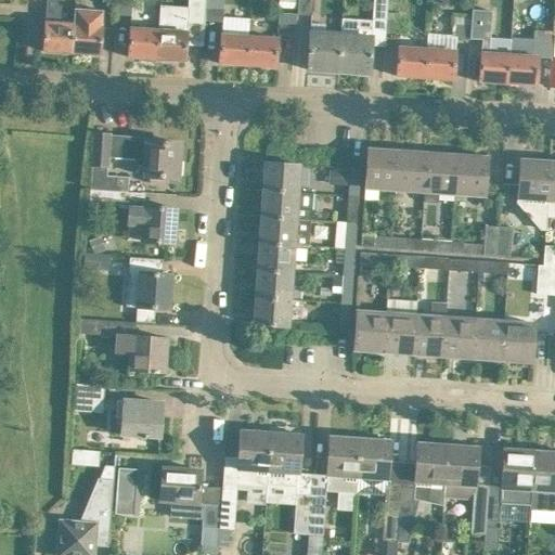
[(57,5),(57,0),(46,0),(42,51),(71,53),(74,10),(75,7),(57,5)]
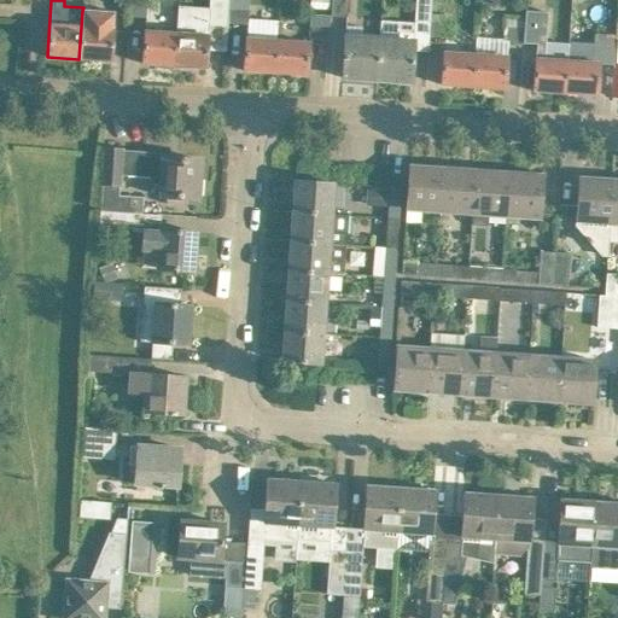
[(176,33),(174,65),(205,68),(207,44),(208,35),(209,22),(227,24),(228,10),(228,0),(210,0),(209,9),(178,6),(175,33),(176,33)]
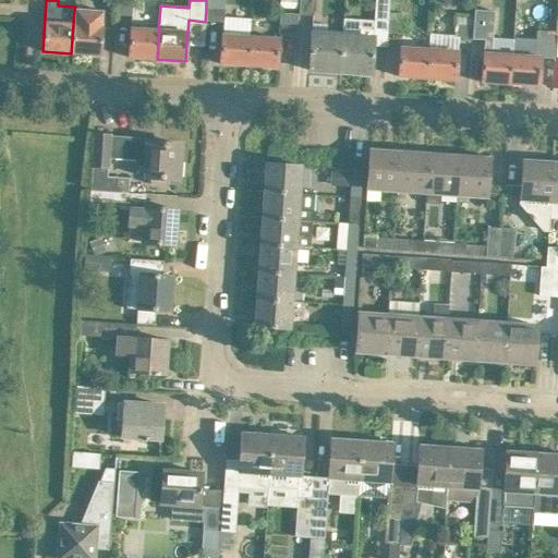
[(206,9),(205,22),(223,23),(225,0),(208,0),(208,9),(206,9)]
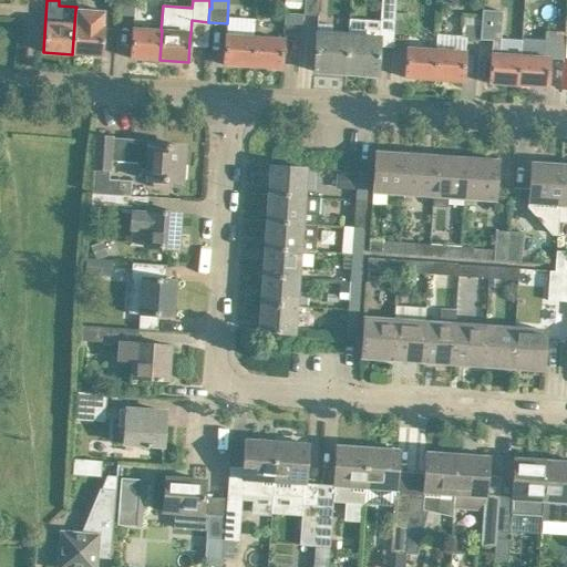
[(318,16),(319,0),(305,0),(303,14),(318,16)]
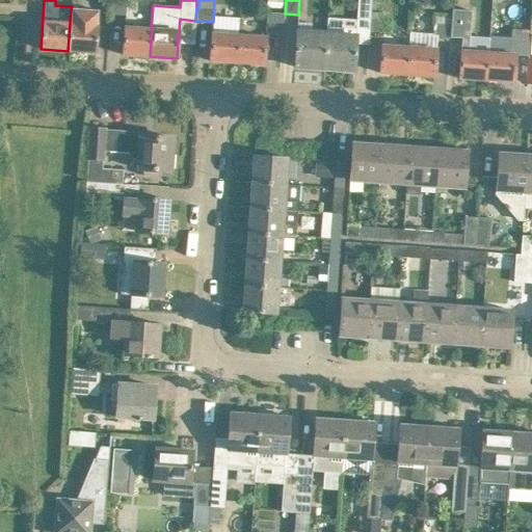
[(370,0),(358,0),(357,19),(371,20),(371,19),(370,19),(370,0)]
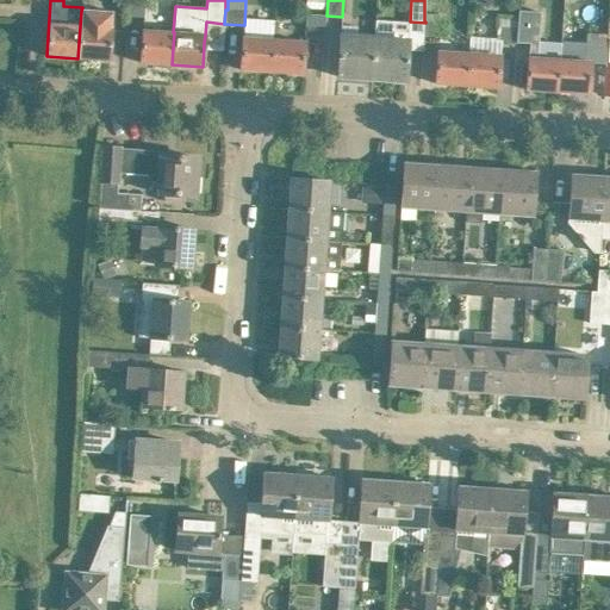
[(145,5),(125,4),(124,17),(144,18),(145,5)]
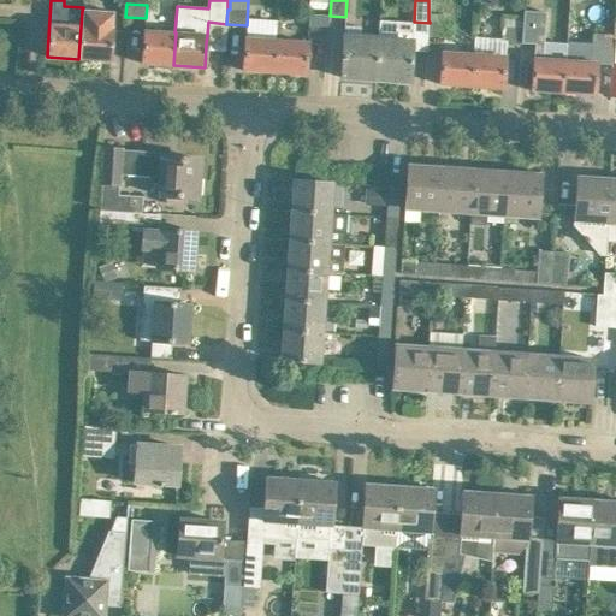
[(521,17),(520,43),(539,45),(542,12),(521,10),(521,17)]
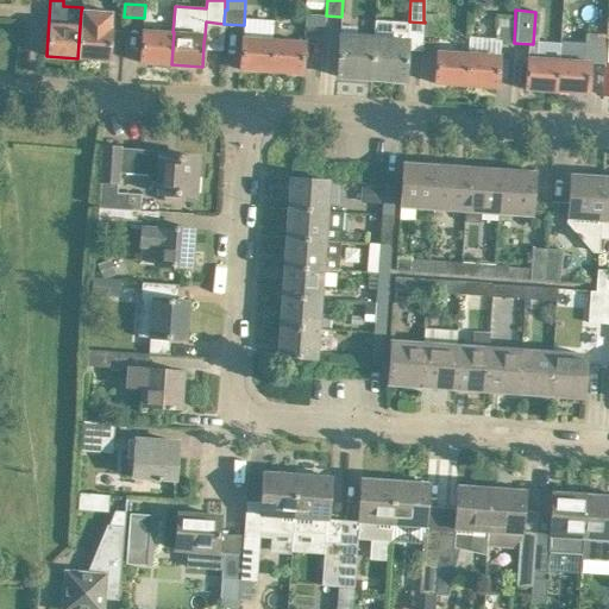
[(81,11),(77,58),(110,61),(113,13),(81,11)]
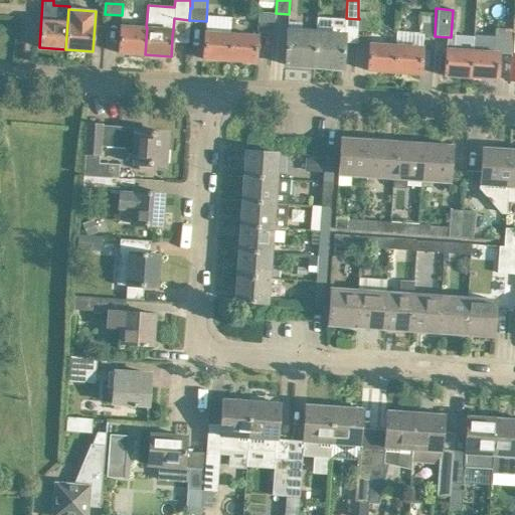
[(359,18),(373,19),(373,11),(359,10),(359,18)]
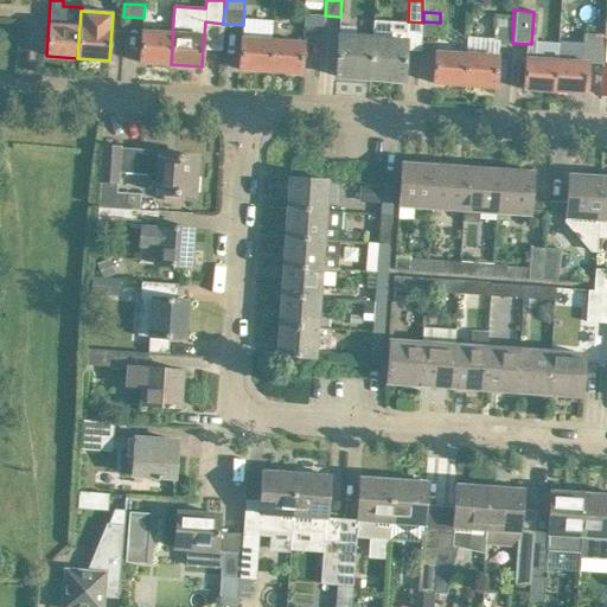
[(324,17),(304,14),(302,29),(323,31),(324,17)]
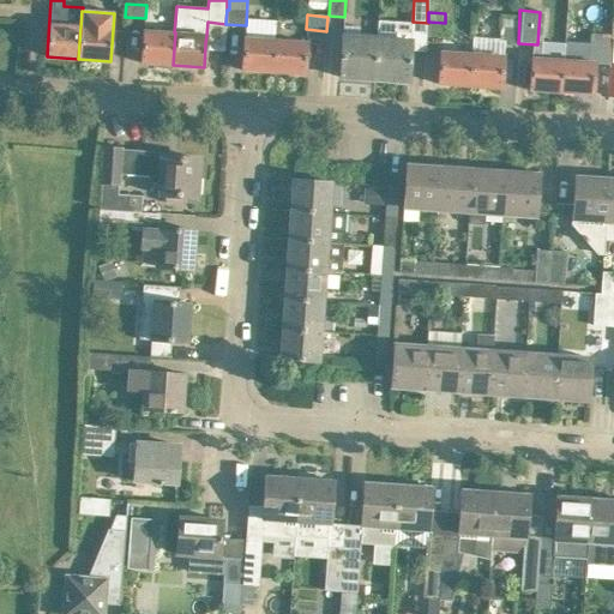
[(499,40),(504,41),(504,42),(518,43),(519,17),(501,16),(499,40)]
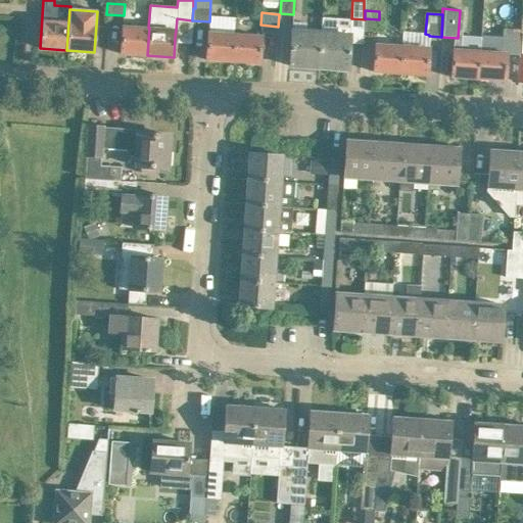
[(365,18),(365,19),(364,31),(380,32),(381,19),(379,19),(365,18)]
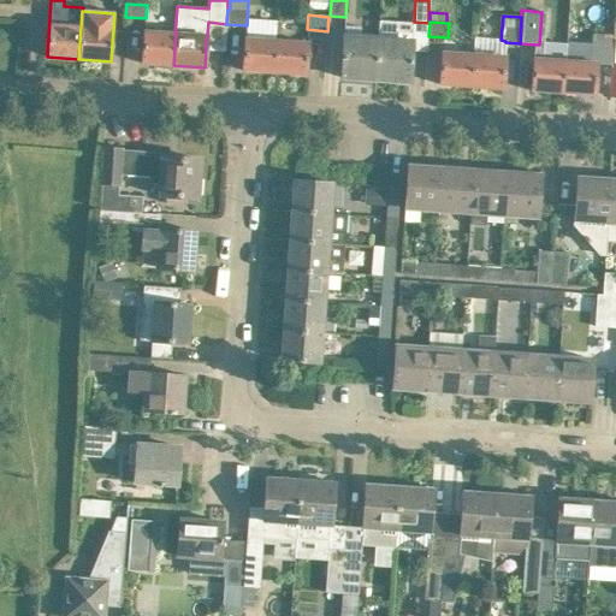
[(343,36),(342,53),(341,77),(374,80),(378,39),(361,37),(361,27),(344,25),(343,36)]
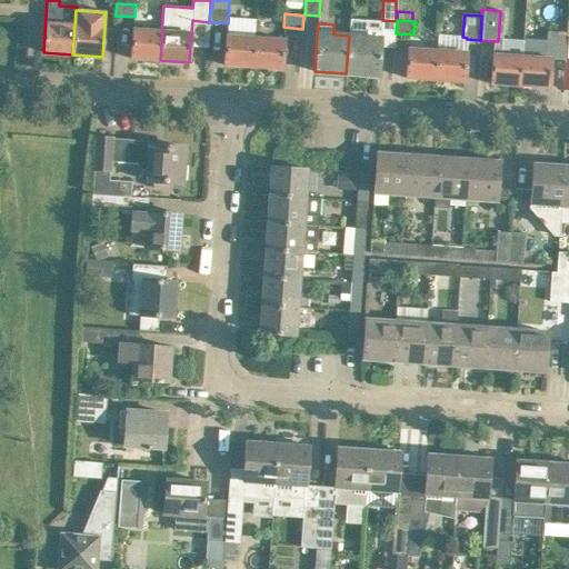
[(349,36),(346,73),(378,76),(382,29),(366,28),(366,37),(349,36)]
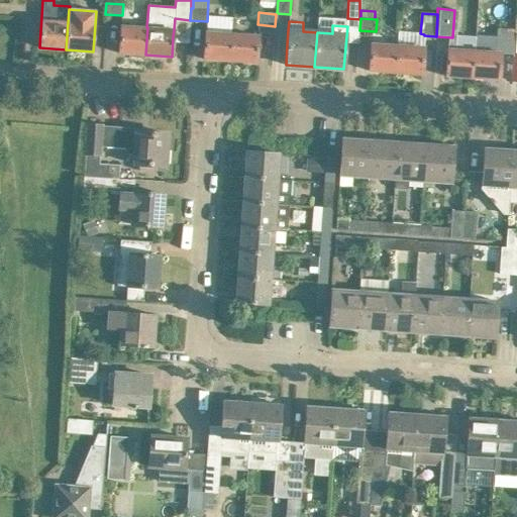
[(120,26),(120,33),(118,54),(145,55),(147,27),(146,27),(120,26)]
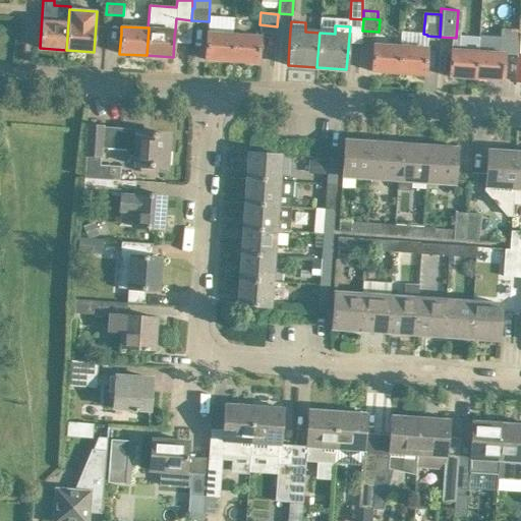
[(503,80),(505,54),(517,55),(518,54),(518,42),(518,33),(518,30),(501,29),(501,37),(478,36),(478,51),(476,78),(503,80)]
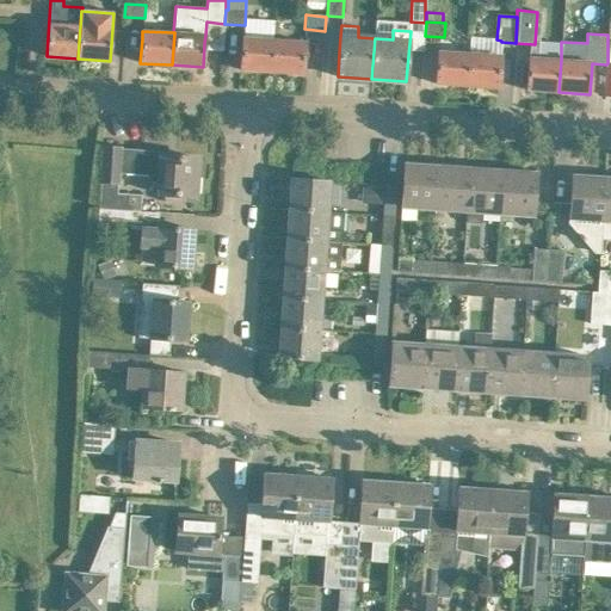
[(242,37),(242,45),(240,69),(271,72),(273,39),(242,37)]
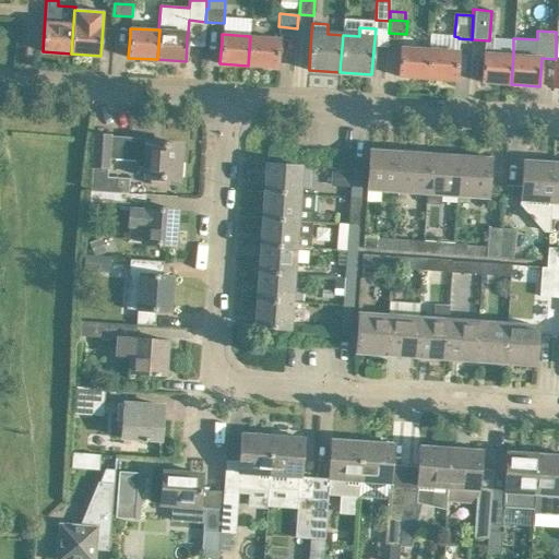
[(250,36),(248,66),(277,68),(280,38),(250,36)]
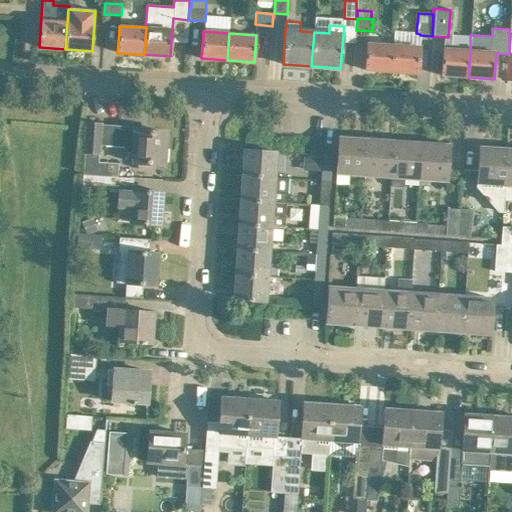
[(367,43),(367,50),(365,70),(391,72),(393,45),(367,43)]
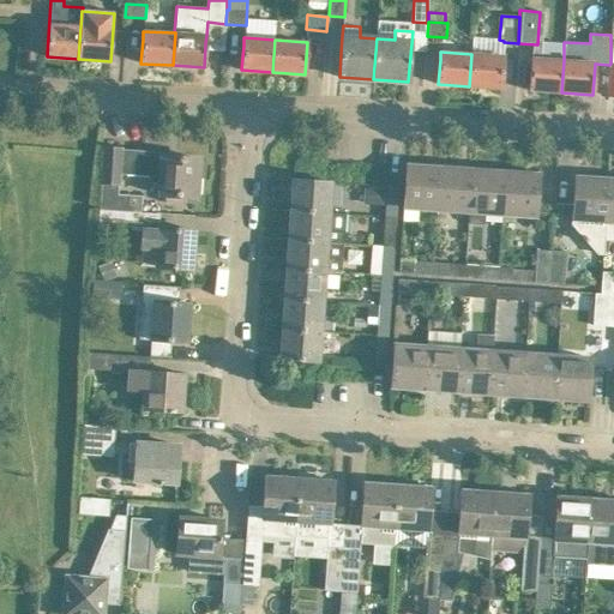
[(471,54),(469,86),(501,89),(504,56),(471,54)]
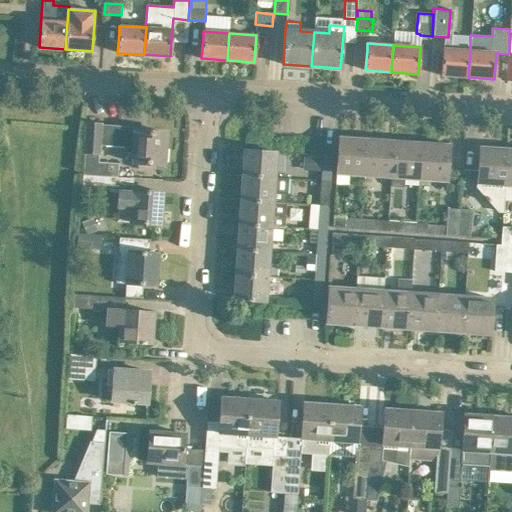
[(470,50),(443,48),(441,76),(468,77),(470,50)]
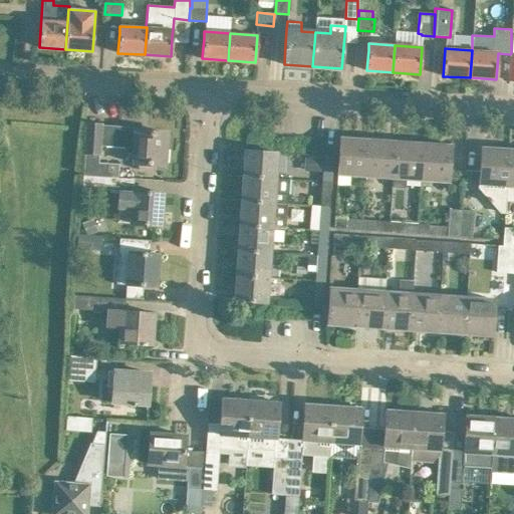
[(86,124),(86,127),(83,176),(111,178),(111,171),(103,162),(98,163),(99,145),(135,147),(134,164),(164,166),(167,134),(137,132),(138,129),(100,126),(100,125),(86,124)]
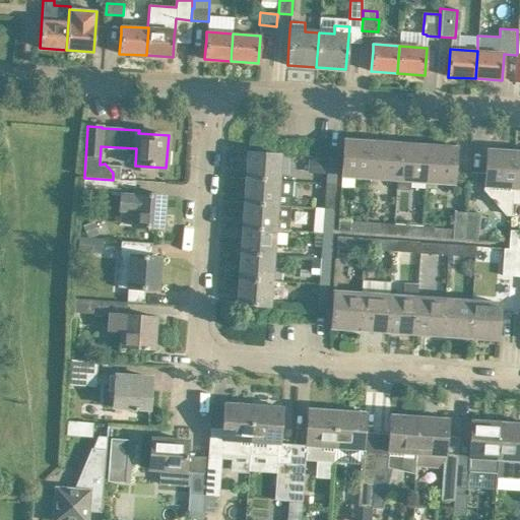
[(341,176),(362,178),(370,178),(373,141),(344,139),(341,176)]
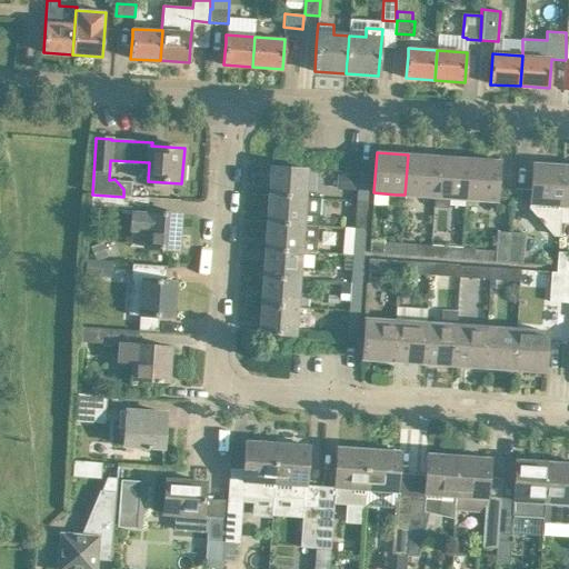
[(408,155),(405,195),(435,197),(438,157),(408,155)]
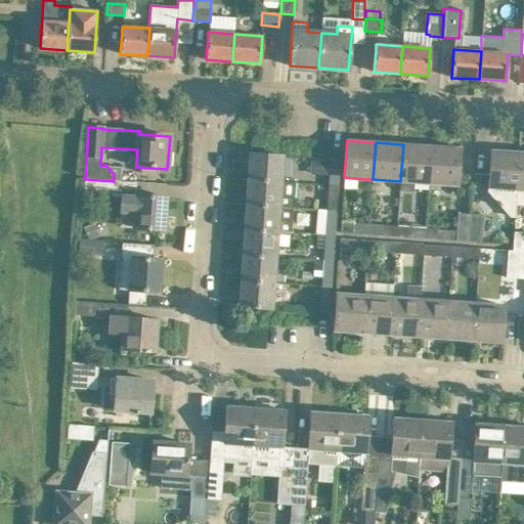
[(403,144),(400,181),(400,190),(411,191),(412,182),(428,183),(431,146),(403,144)]
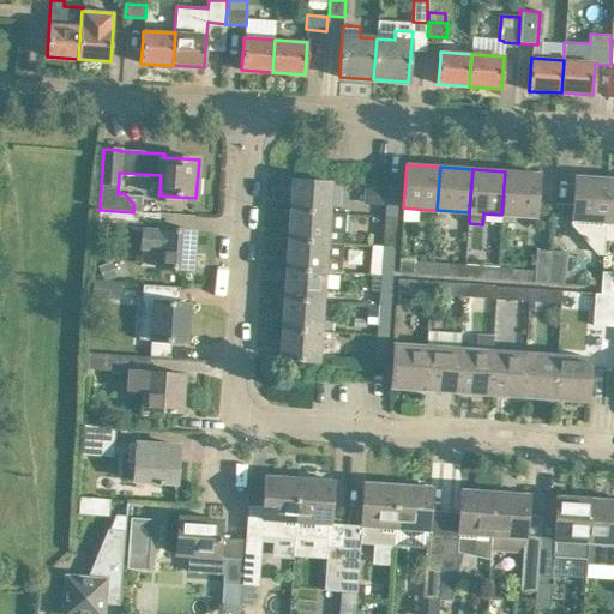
[(505,172),(501,215),(535,217),(539,174),(505,172)]
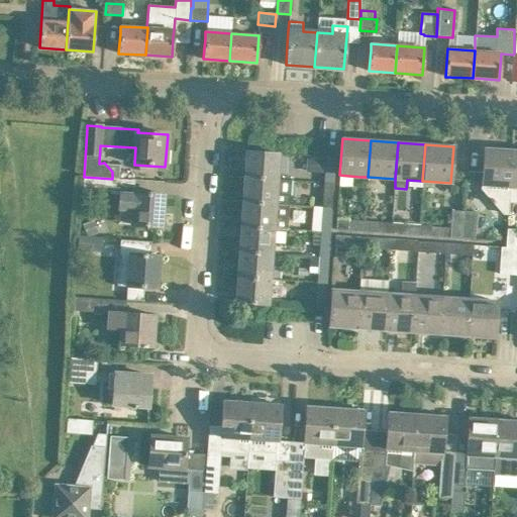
[(485,148),(482,189),(490,198),(504,213),(508,213),(509,201),(512,150),(485,148)]
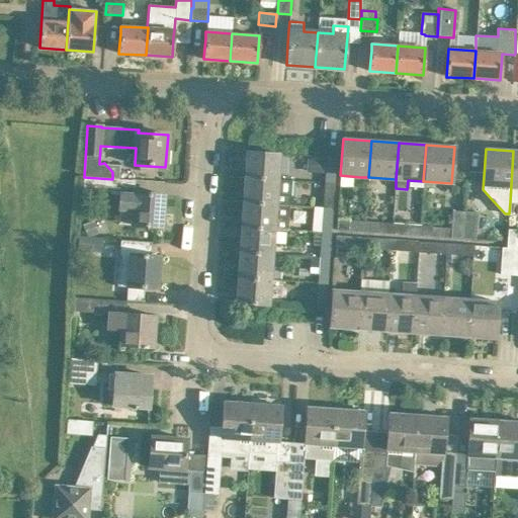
[(247,152),(245,177),(277,179),(279,154),(247,152)]
